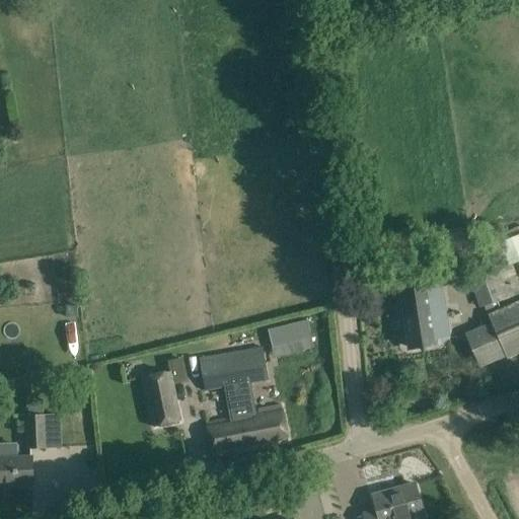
[(518,235),(487,247),(496,272),(468,281),(478,309),(518,294),(518,235)]
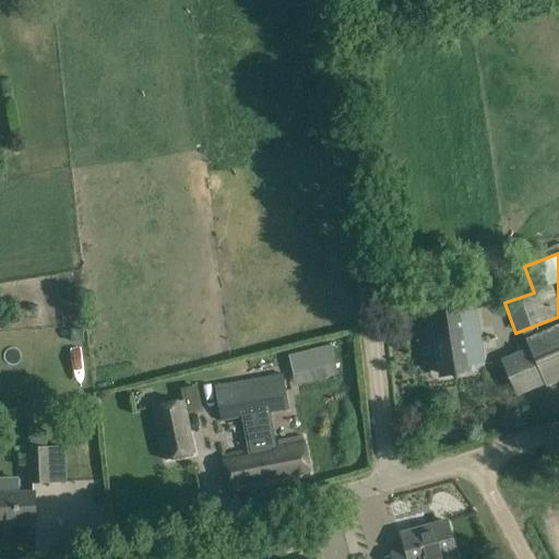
[(461,308),(460,301),(430,306),(441,377),(471,372),(470,366),(483,364),(474,306),(461,308)]
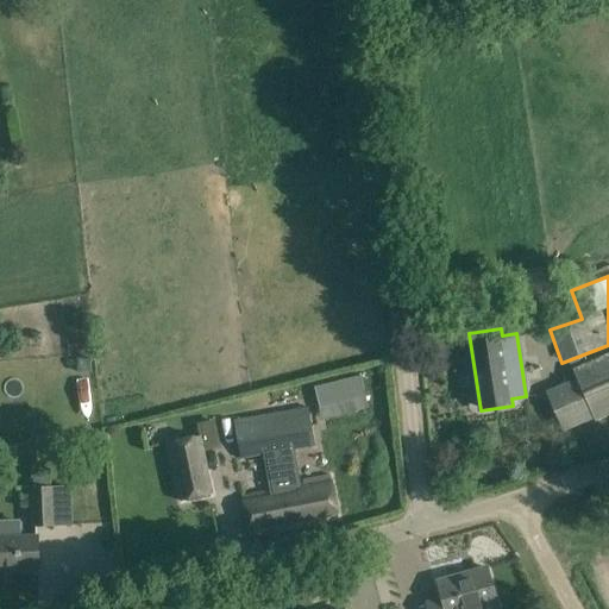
[(608,414),(608,356),(572,371),(576,380),(546,393),(563,432),(594,419),(594,421),(608,414)]
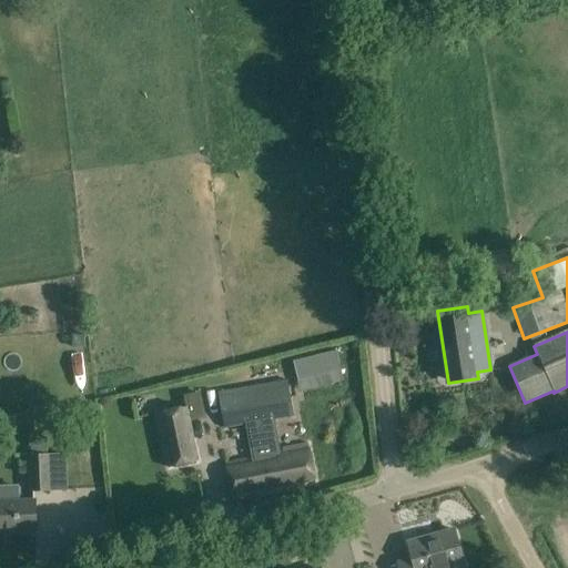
[(294,362),(297,379),(340,371),(336,353),(294,362)]
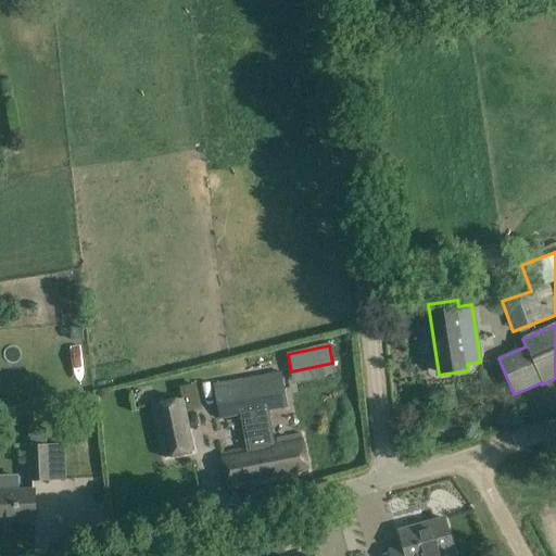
[(281,373),(213,384),(219,420),(242,416),(248,451),(220,456),(223,469),(227,491),(308,475),(301,437),(280,441),(275,442),(276,446),(273,446),(266,412),(288,408),(281,373)]
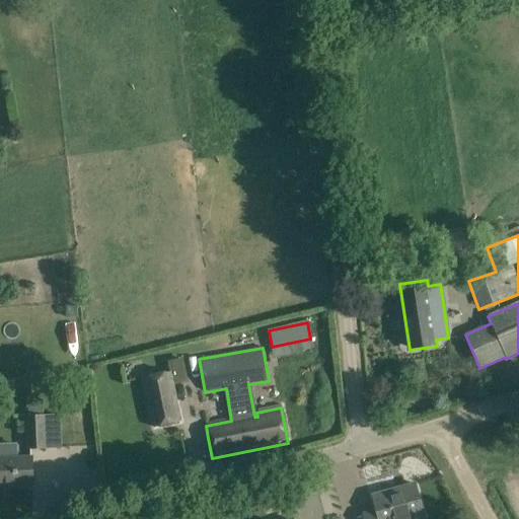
[(184,386),(179,366),(167,369),(168,374),(140,382),(152,428),(178,421),(170,389),(184,386)]
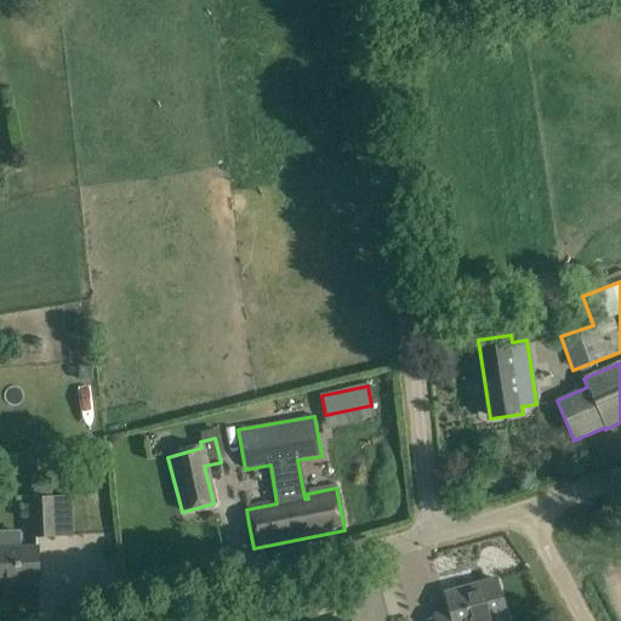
[(53,497),(34,499),(35,537),(56,537),(74,536),(72,496),(53,497)]
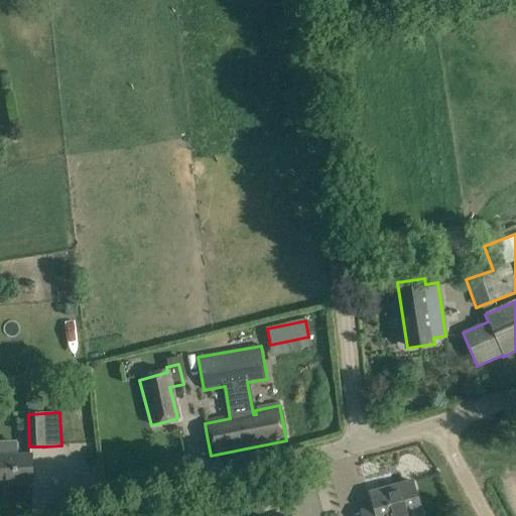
[(33,484),(32,458),(0,458),(0,483),(15,483),(15,485),(33,484)]
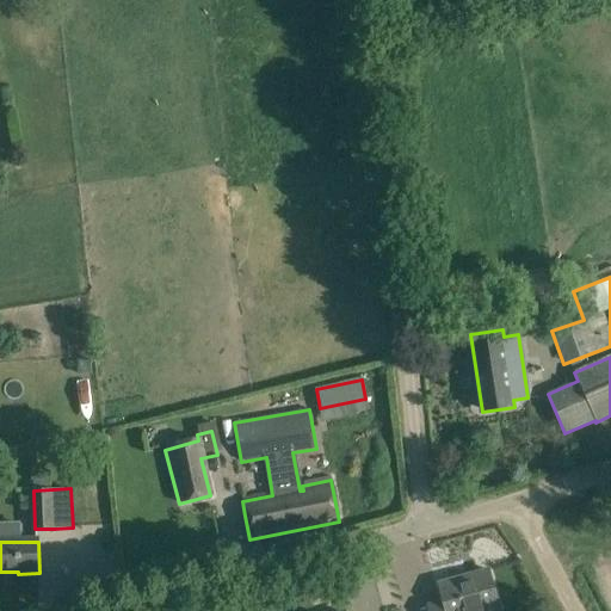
[(498,610),(498,608),(499,608),(488,569),(438,585),(443,600),(426,605),(427,610),(498,610)]
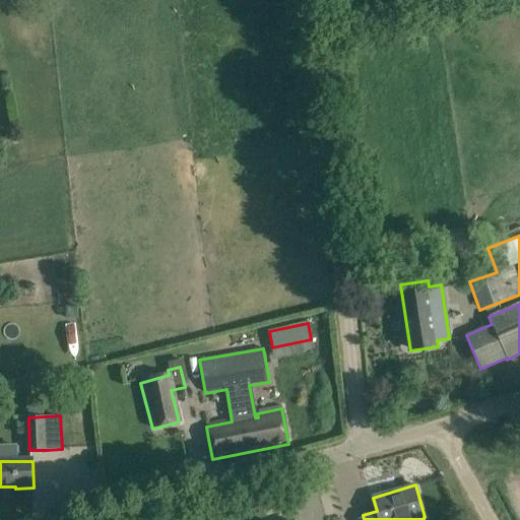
All buildings are outlined.
